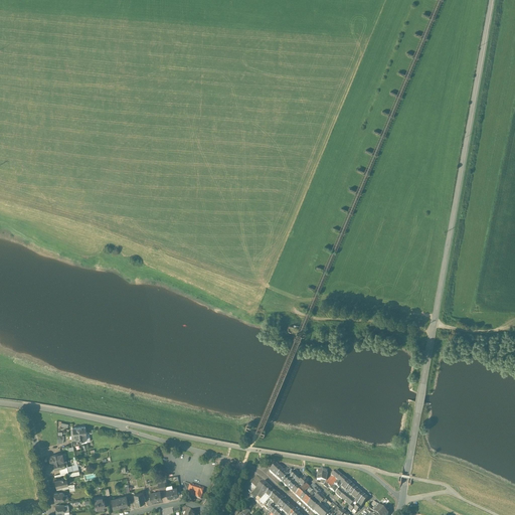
[(78,427),(72,427),(72,428),(70,428),(71,440),(79,439),(78,427)]
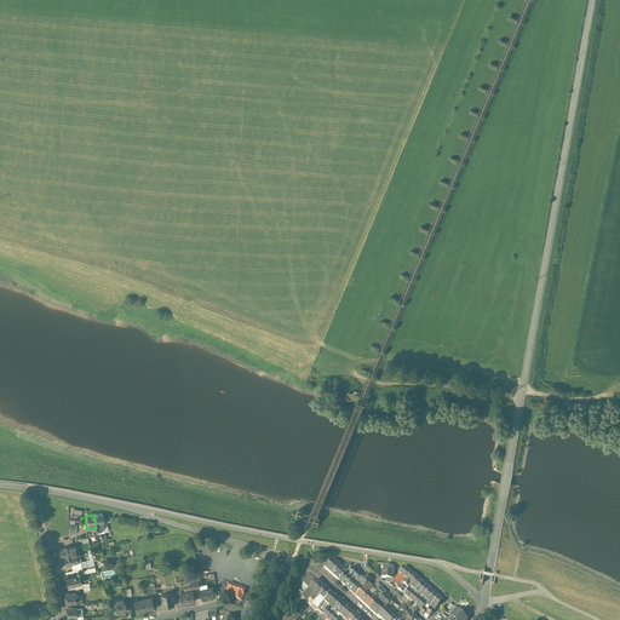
[(74,546),(63,549),(58,550),(61,558),(64,558),(76,555),(74,546)]
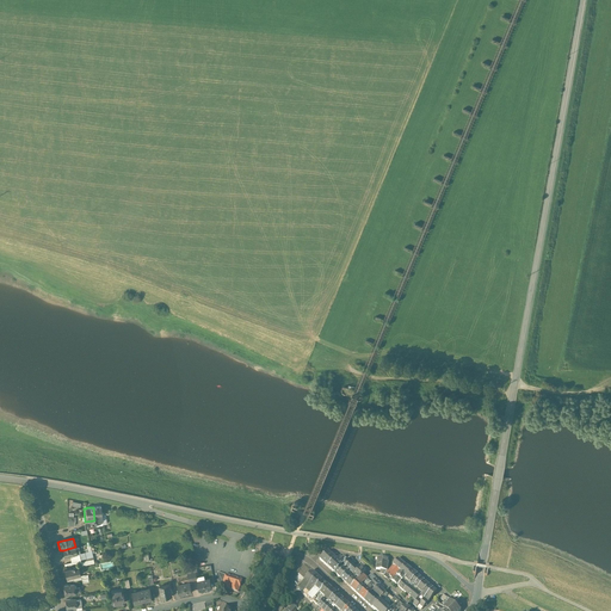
[(75,547),(63,550),(65,557),(71,556),(76,555),(75,547)]
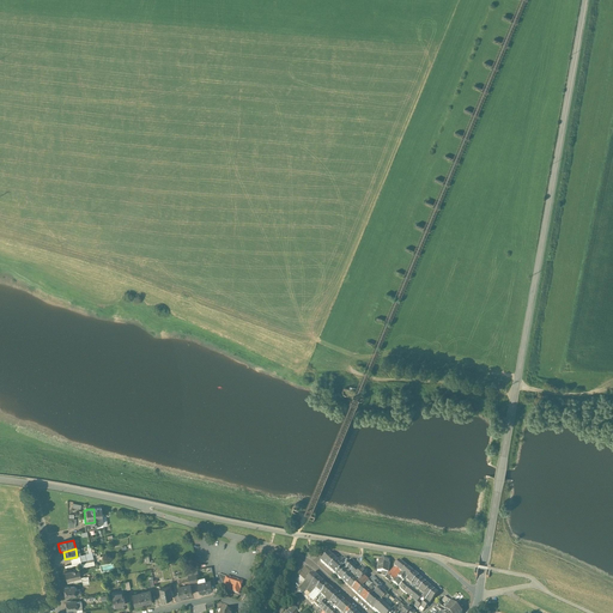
[(337,560),(329,553),(321,562),(329,569),(337,560)]
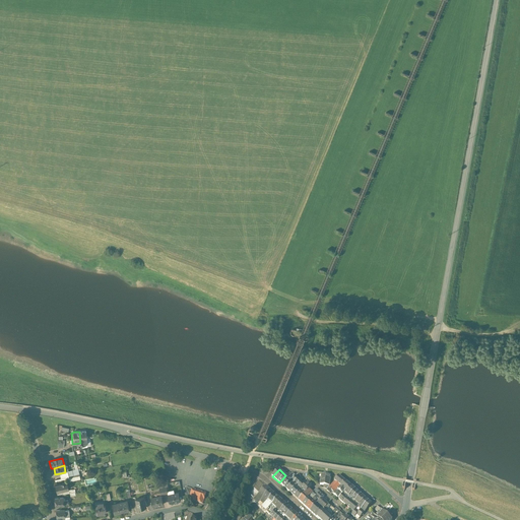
[(289,474),(286,476),(285,475),(279,482),(285,489),(296,477),(293,474),(291,476),(289,474)]
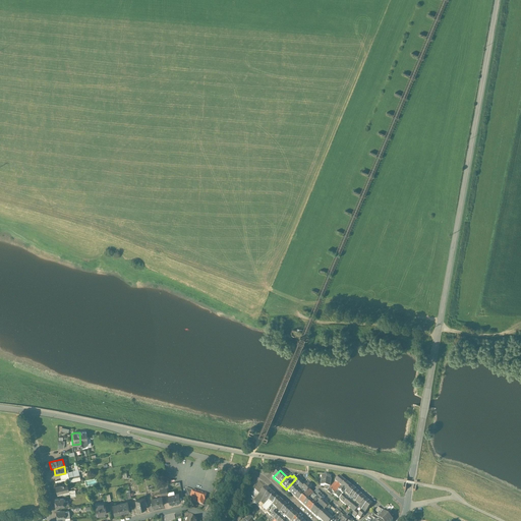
[(332,476),(323,475),(321,485),(325,486),(330,487),(332,476)]
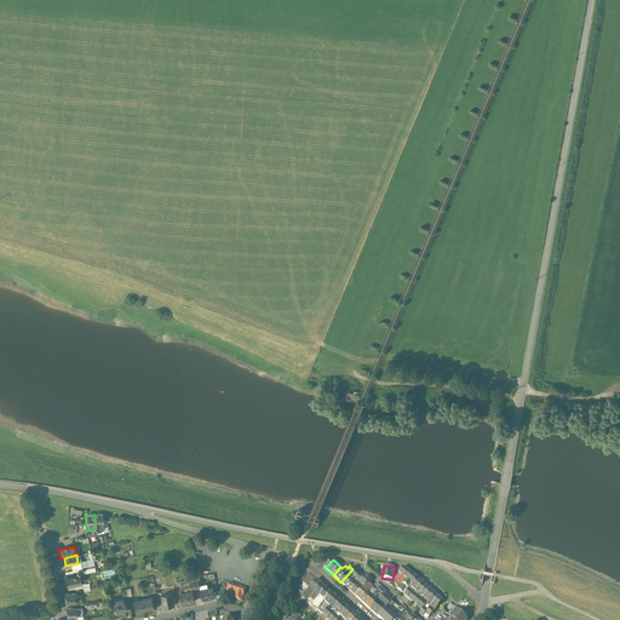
[(403,568),(392,581),(394,584),(399,587),(412,575),(403,568)]
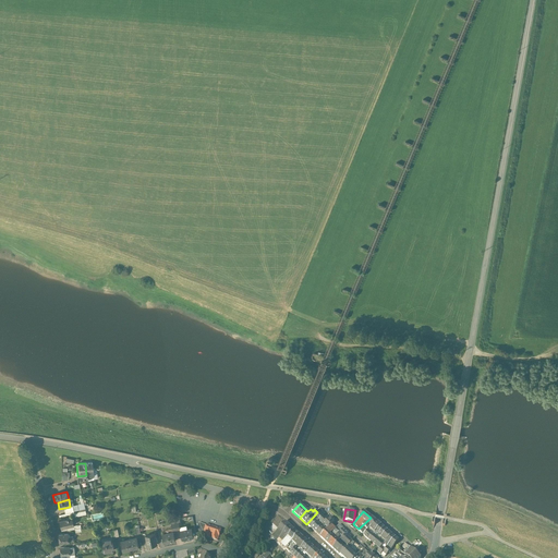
[(317,512),(306,524),(308,526),(315,520),(319,513),(317,512)]
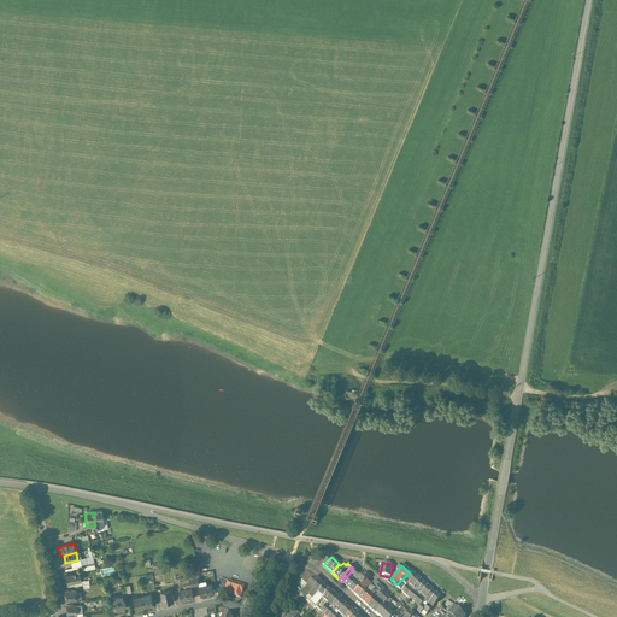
[(348,575),(341,582),(345,585),(352,576),(357,571),(353,568),(348,575)]
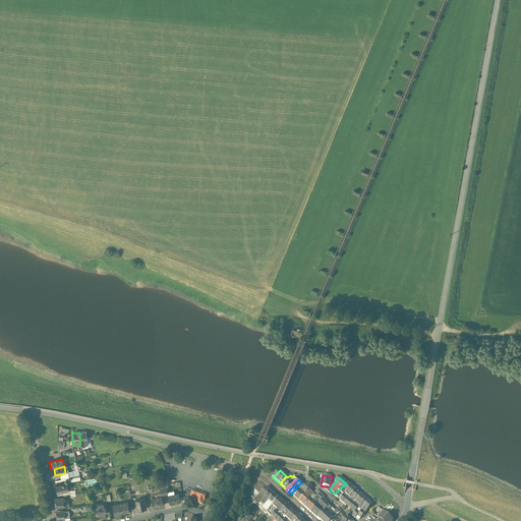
[(305,486),(301,482),(297,486),(291,494),(295,499),(302,490),(305,486)]
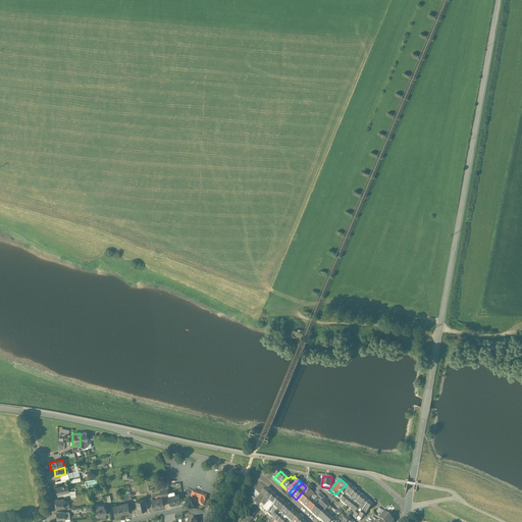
[(62,485),(55,486),(56,493),(62,492),(68,491),(67,484),(63,484),(62,484),(62,485)]
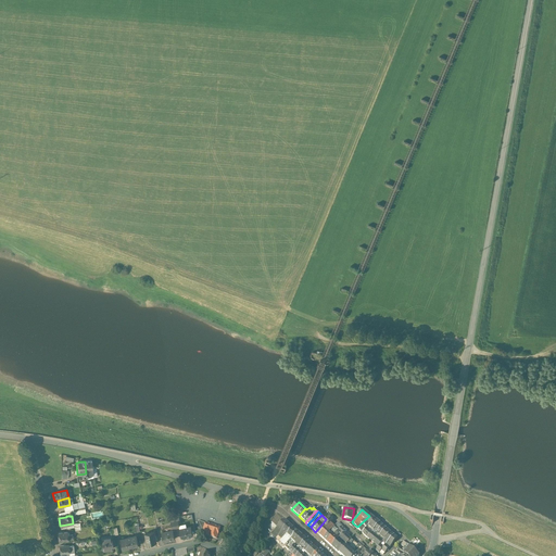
[(357,527),(356,528),(362,533),(368,527),(375,520),(369,516),(357,527)]
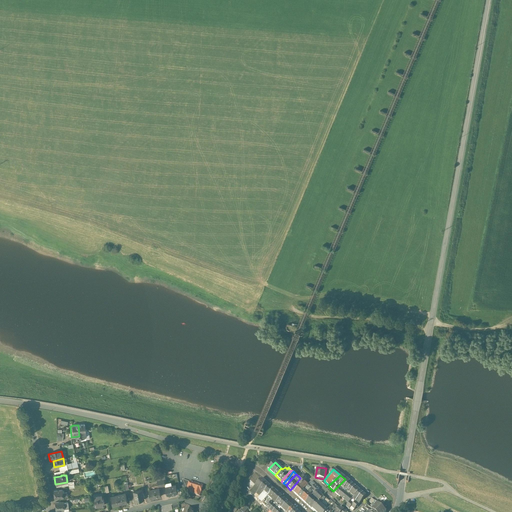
[(300,478),(297,482),(290,490),(294,493),(303,483),(305,480),(301,476),(300,478)]
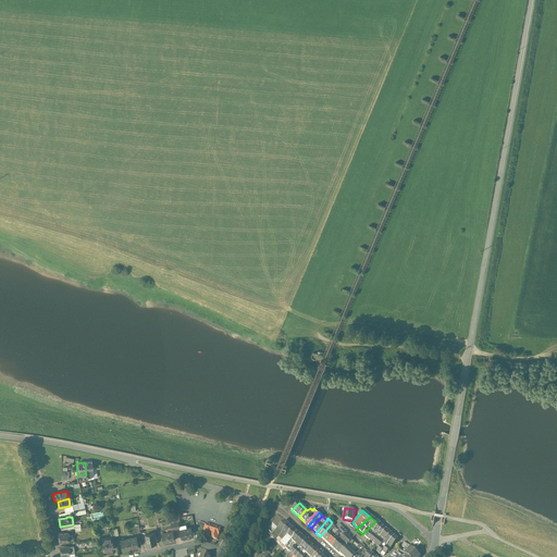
[(375,521),(369,528),(374,532),(381,524),(375,520),(375,521)]
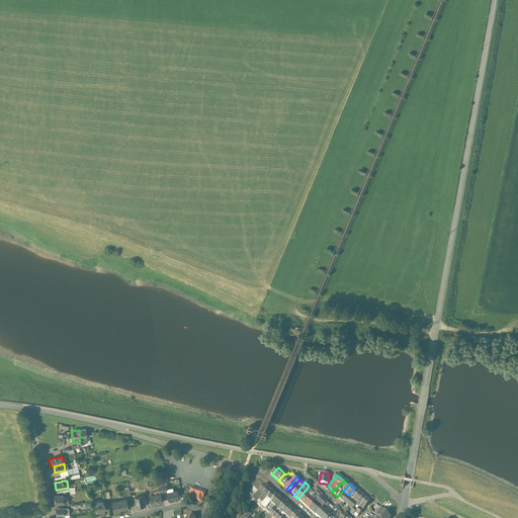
[(265,485),(255,495),(259,500),(269,489),(265,485)]
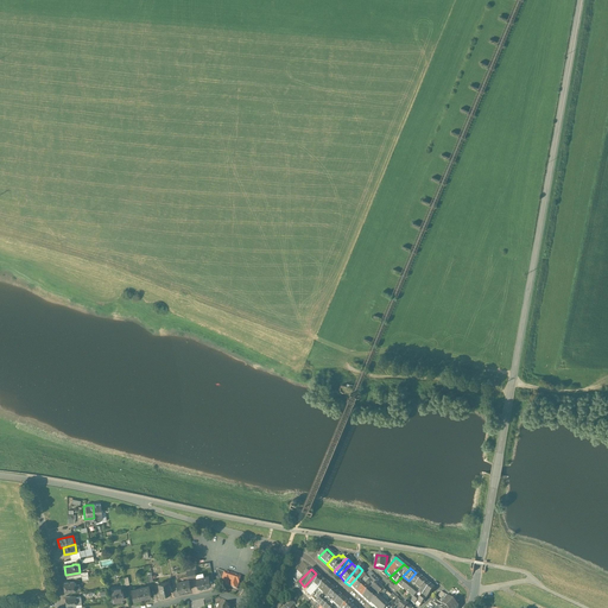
[(225,572),(217,570),(215,578),(222,581),(225,572)]
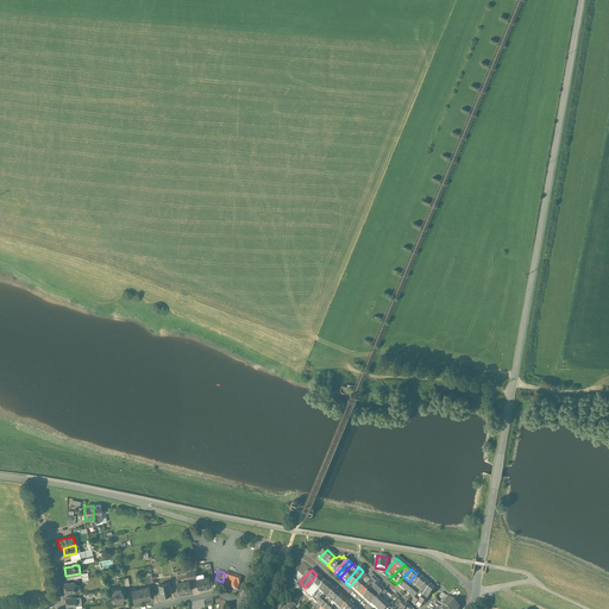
[(242,578),(226,573),(225,573),(223,582),(221,585),(238,590),(242,578)]
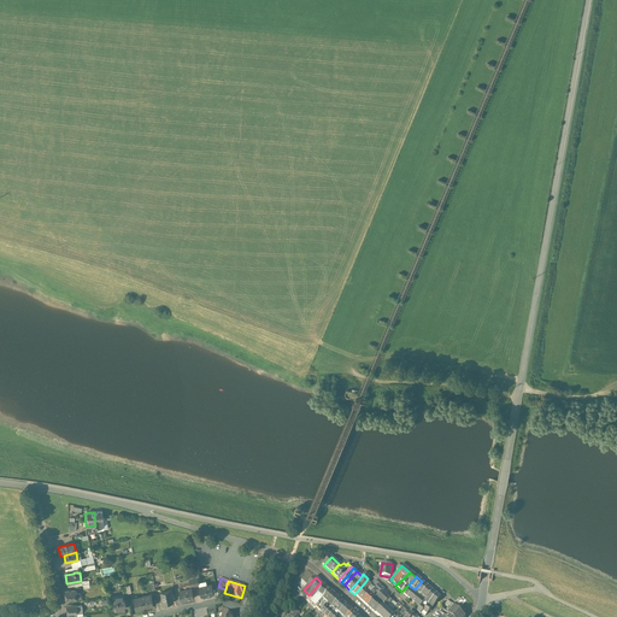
[(370,587),(359,599),(363,603),(380,586),(375,581),(370,587)]
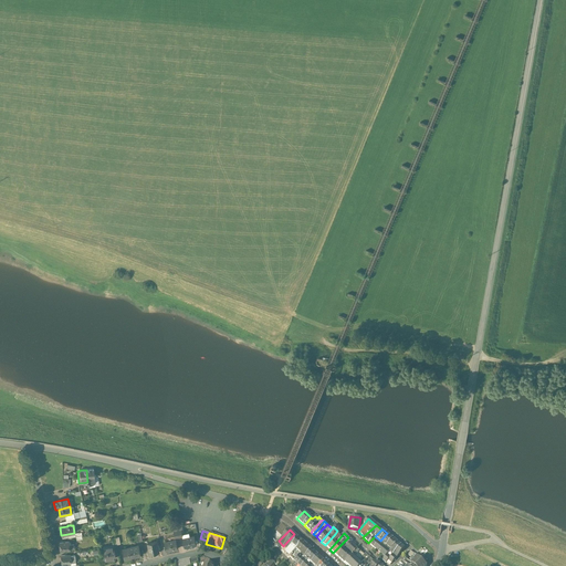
[(387,533),(380,541),(384,543),(390,536),(387,533)]
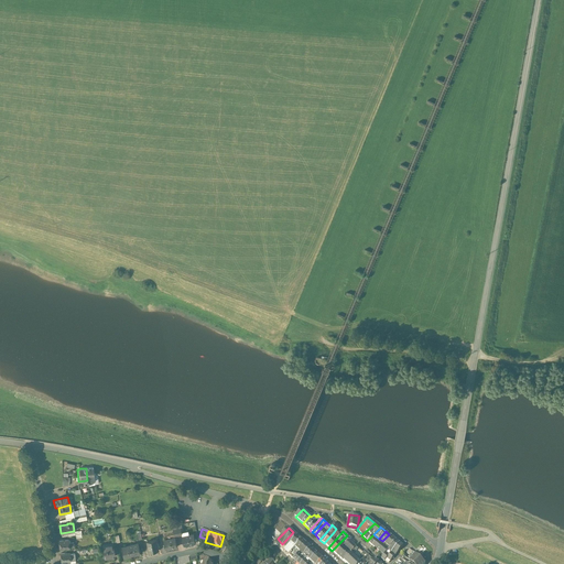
[(297,537),(293,532),(282,544),(286,548),(291,543),(297,537)]
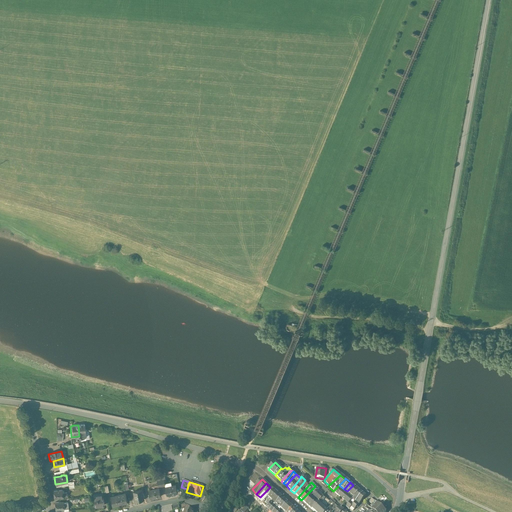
[(303,483),(294,493),(298,497),(307,487),(306,486),(307,485),(306,484),(306,485),(303,483)]
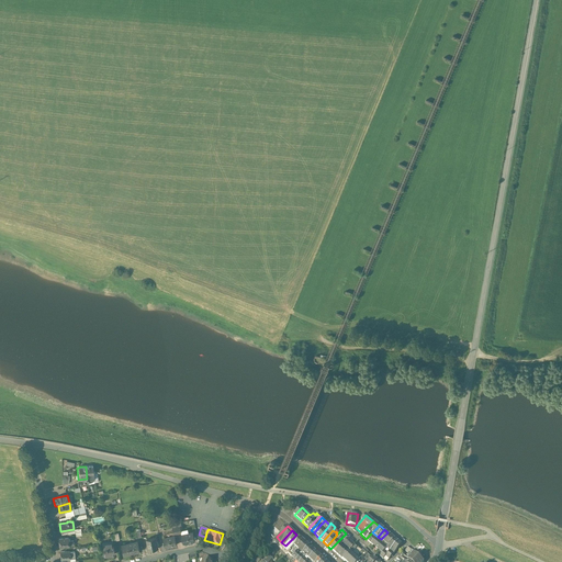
[(193,532),(181,535),(183,543),(195,541),(193,532)]
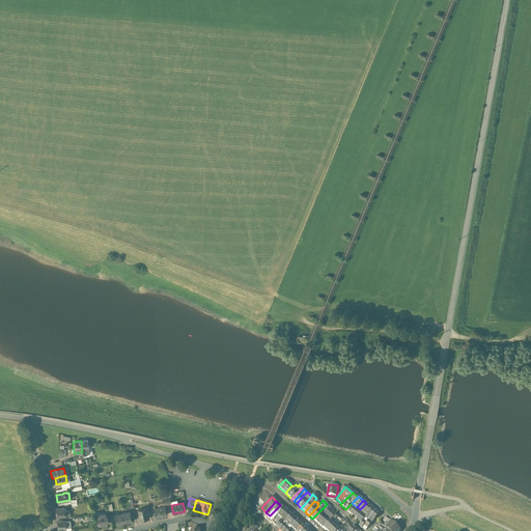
[(352,503),(345,509),(351,514),(357,507),(352,503)]
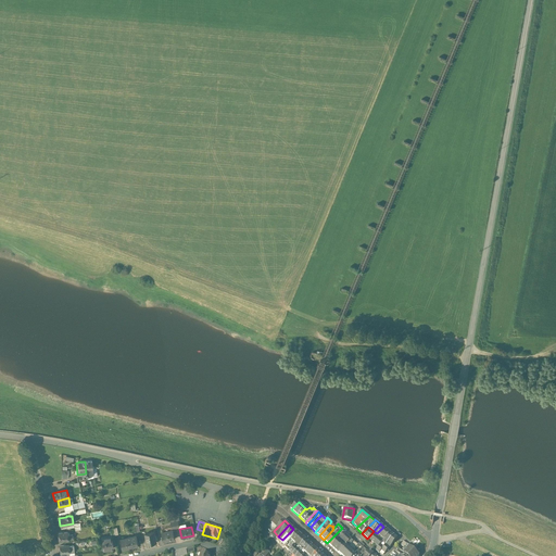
[(383,527),(377,533),(376,535),(378,538),(379,538),(380,536),(387,529),(383,527)]
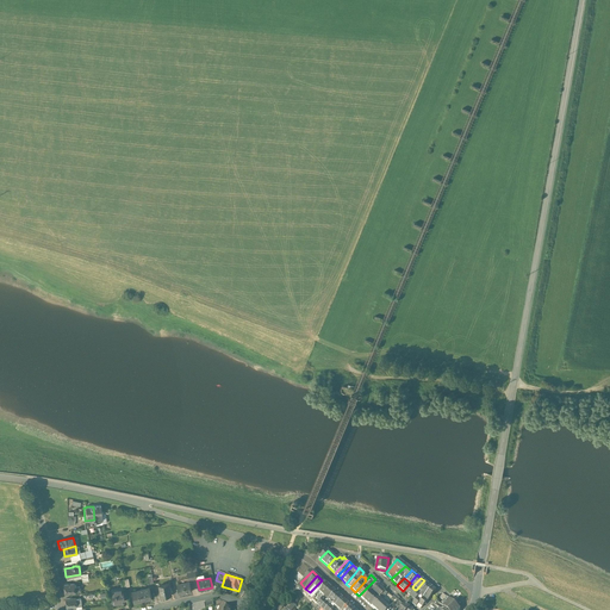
[(375,579),(359,596),(363,601),(373,591),(378,585),(380,583),(375,579)]
